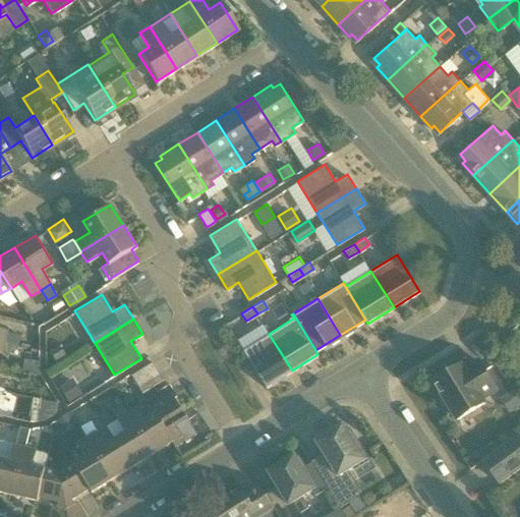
[(7,330),(4,340),(18,343),(20,333),(7,330)]
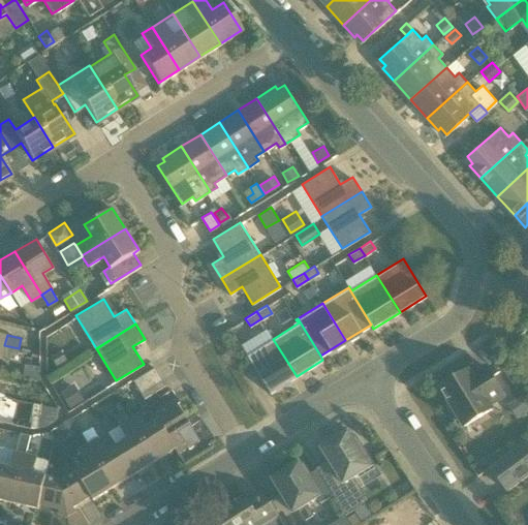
[(273,339),(247,354),(270,393),(297,376),(273,339)]
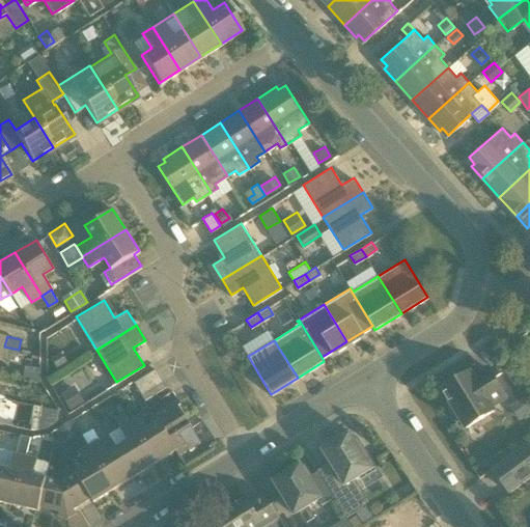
[(51,357),(57,367),(67,361),(60,350),(51,357)]
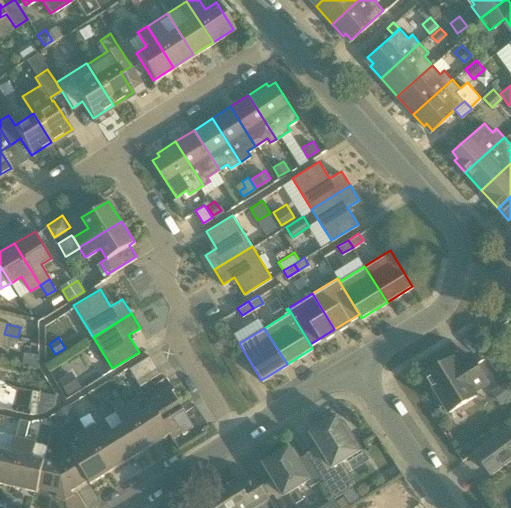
[(473,390),(486,382),(469,352),(455,361),(452,357),(425,373),(436,392),(433,394),(439,405),(443,403),(448,411),(475,394),(473,390)]
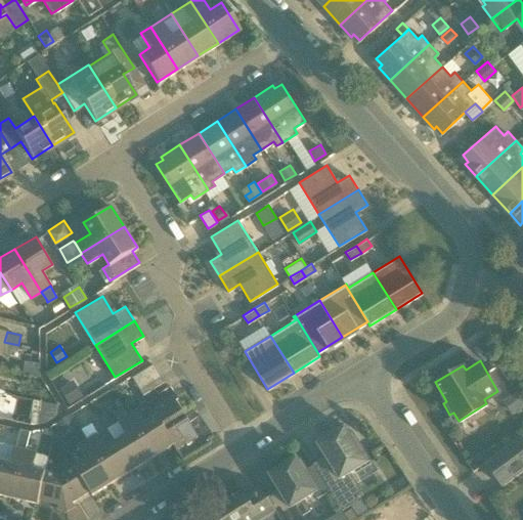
[(142,393),(164,380),(153,362),(132,375),(142,393)]
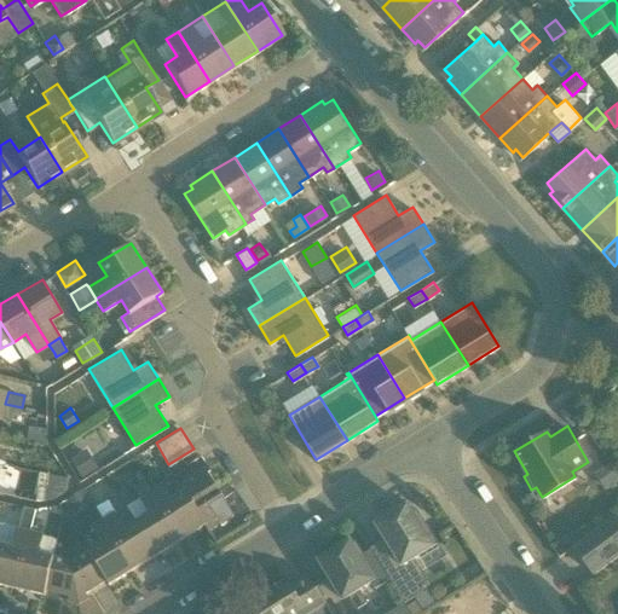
[(82,449),(69,456),(82,478),(96,469),(82,449)]
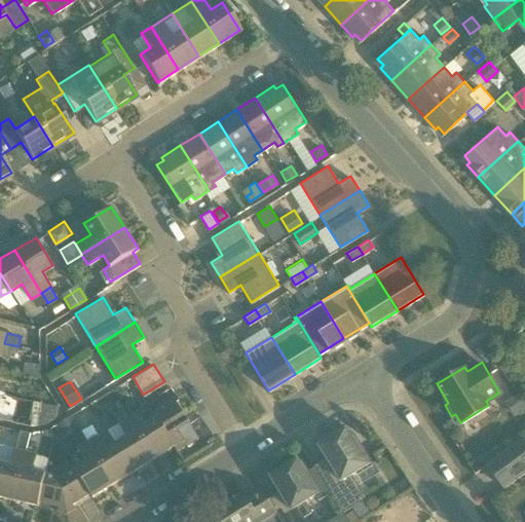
[(50,394),(51,390),(48,389),(36,387),(33,399),(49,402),(50,394)]
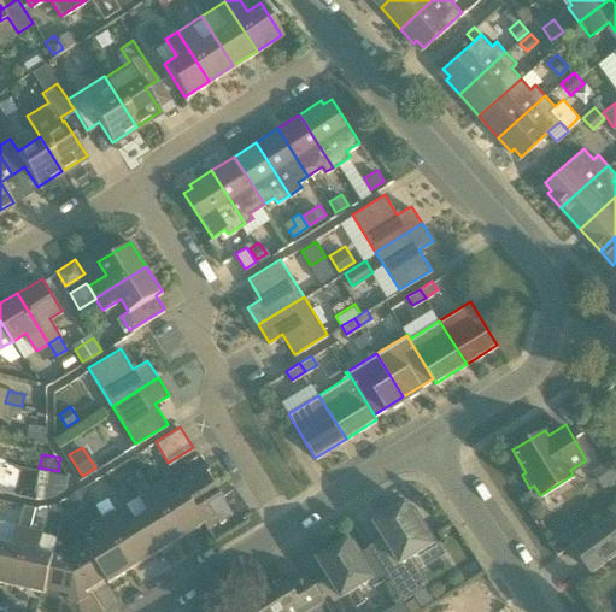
[(615,475),(605,459),(592,469),(603,486),(615,476),(615,475)]
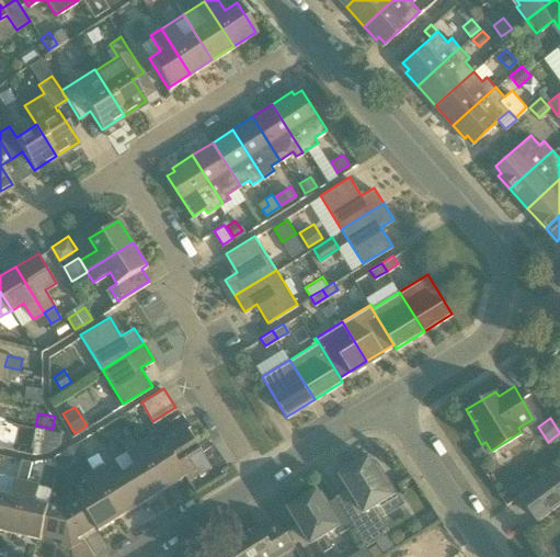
[(185,423),(162,438),(167,445),(174,458),(197,444),(185,423)]
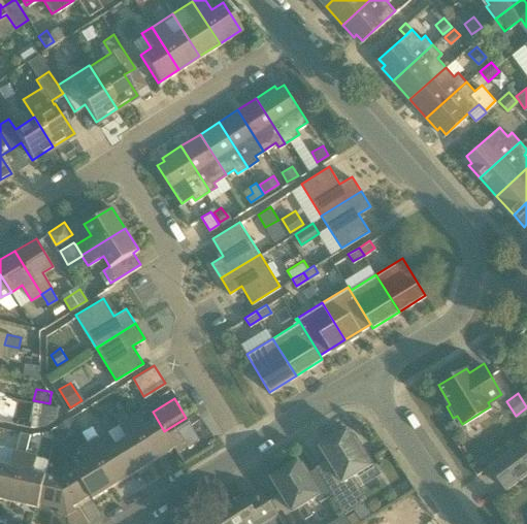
[(174,447),(164,431),(157,419),(146,425),(138,410),(127,417),(154,459),(174,447)]
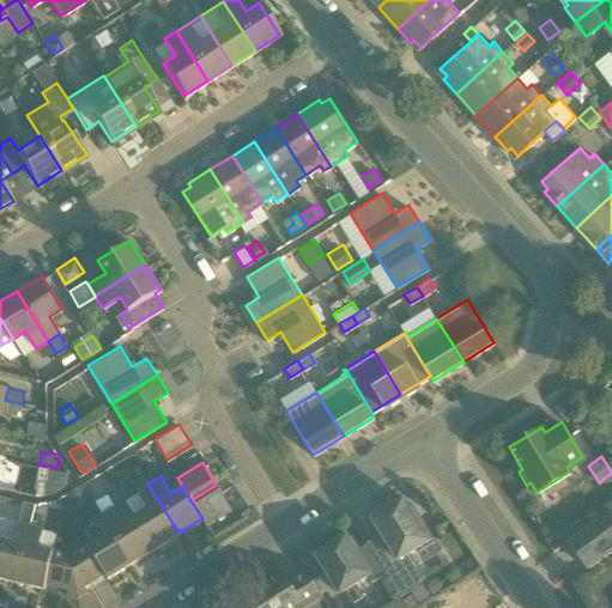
[(83,482),(66,492),(74,505),(90,494),(83,482)]
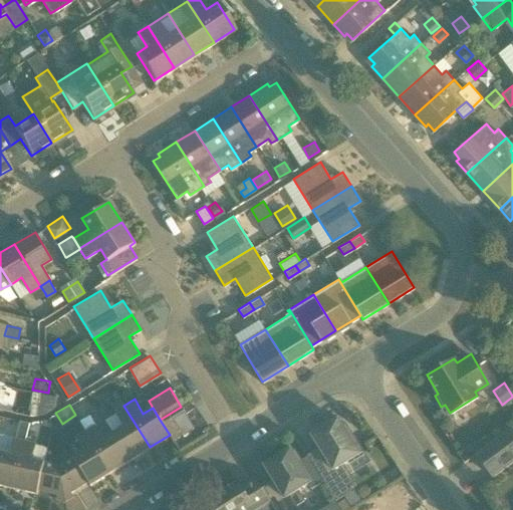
[(113,432),(112,432),(130,459),(150,447),(123,406),(114,411),(113,411),(114,413),(122,427),(113,432)]
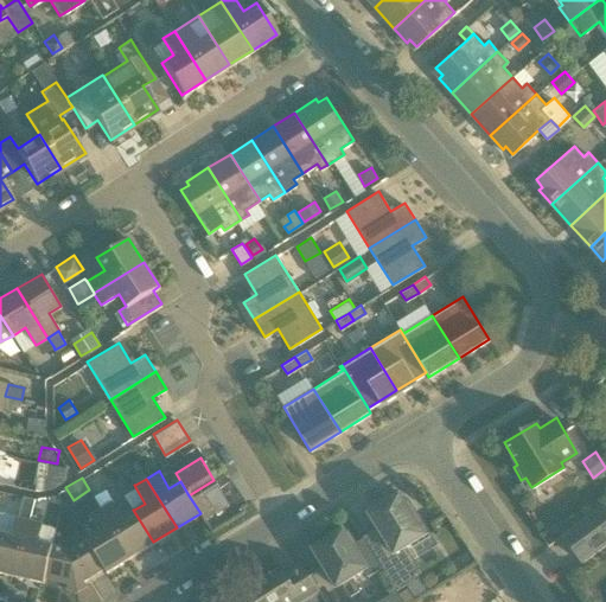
[(228,503),(214,480),(189,495),(201,513),(203,518),(228,503)]
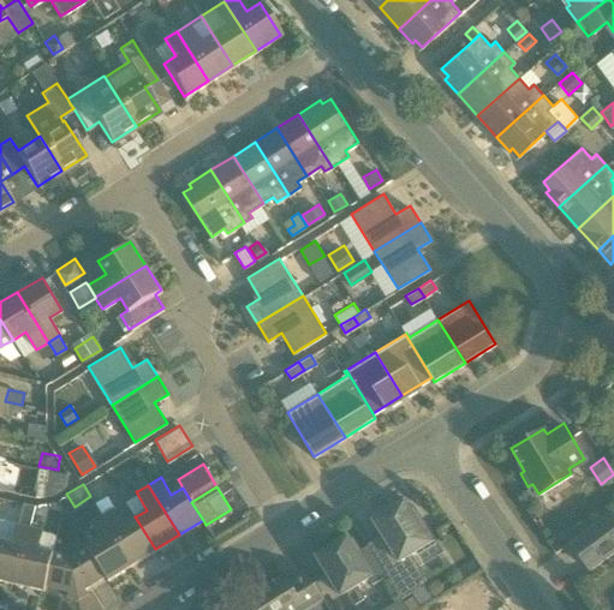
[(381,533),(367,543),(400,597),(418,586),(413,578),(423,572),(411,552),(433,538),(435,543),(437,542),(413,503),(411,503),(412,504),(407,507),(404,500),(386,512),(388,515),(375,524),(381,533)]
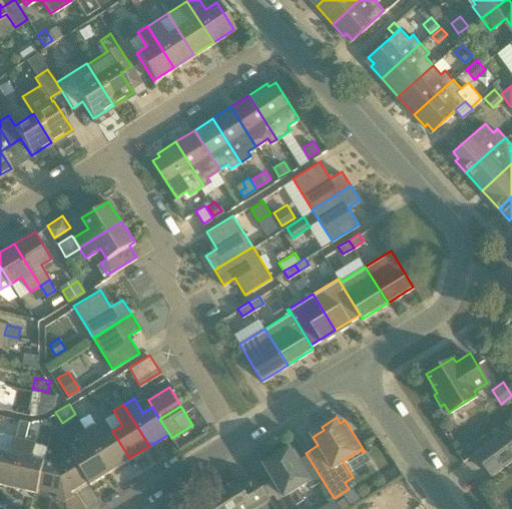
[(19,418),(15,437),(24,439),(26,428),(28,421),(19,418)]
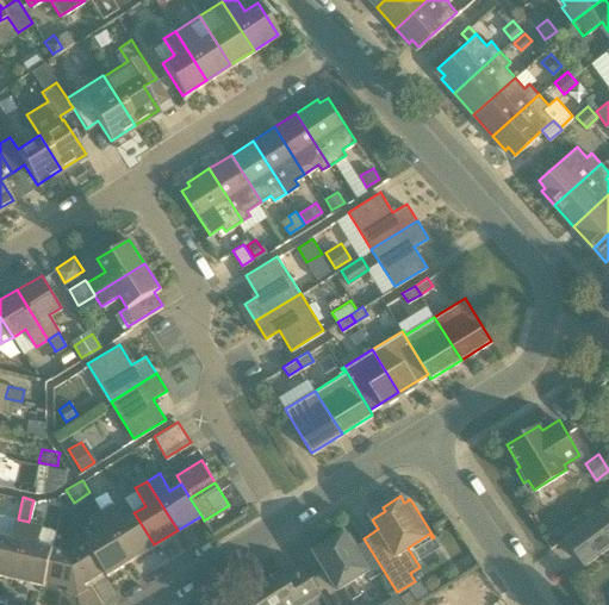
[(130,560),(154,544),(134,512),(123,519),(112,503),(100,510),(130,560)]
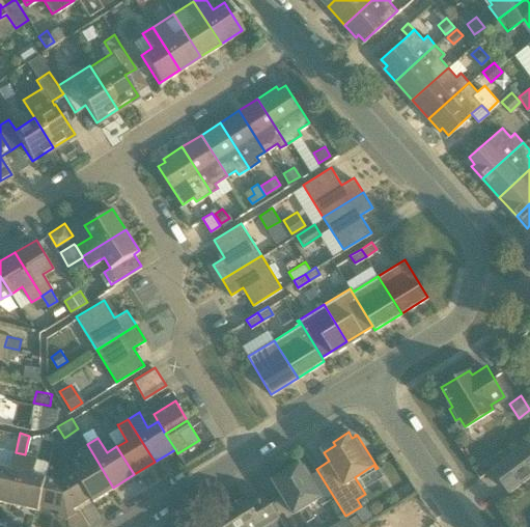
[(529,471),(529,448),(523,440),(489,468),(506,491),(529,471)]
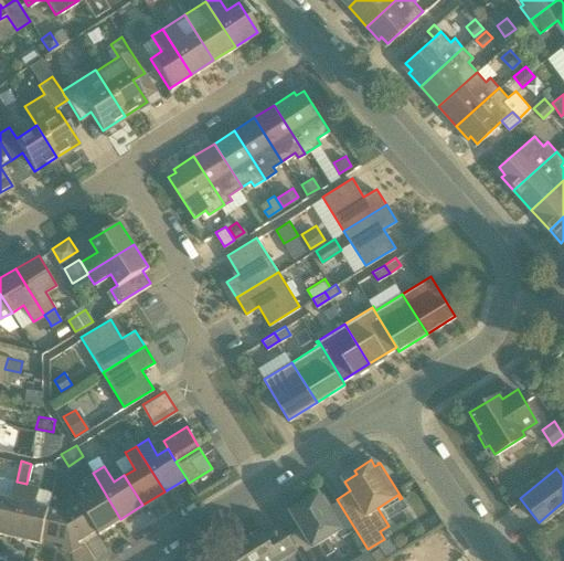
[(98,532),(120,519),(93,473),(82,479),(92,495),(81,503),(96,528),(98,532)]
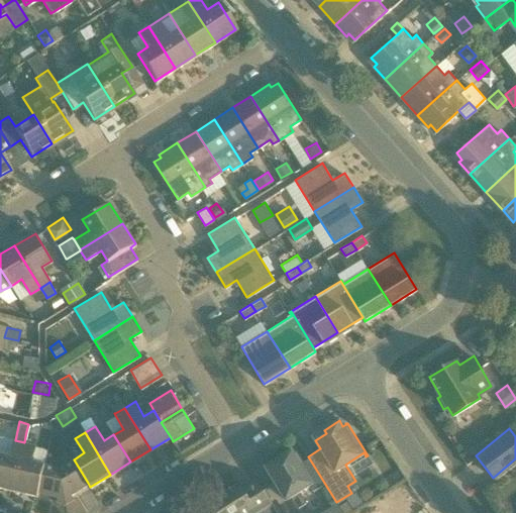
[(0,486),(13,490),(24,442),(15,440),(13,439),(9,456),(0,453),(0,486)]
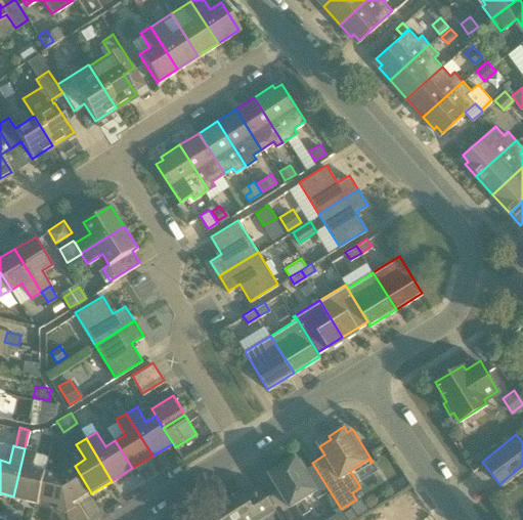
[(38,497),(44,471),(32,468),(35,457),(36,450),(25,448),(13,496),(37,502),(38,497)]
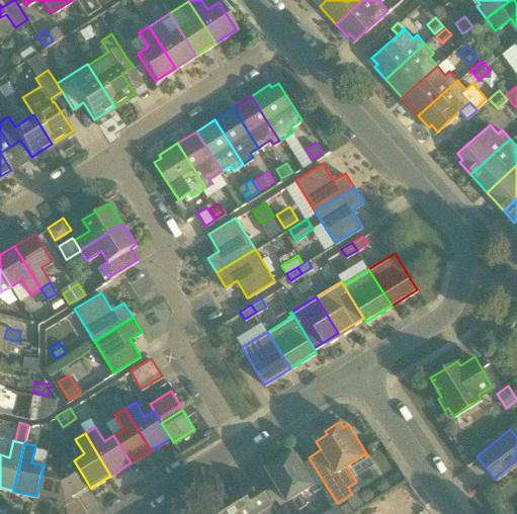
[(278,489),(266,496),(271,504),(277,513),(303,513),(299,509),(307,504),(298,492),(312,484),(299,464),(303,463),(296,452),(293,454),(291,451),(289,453),(287,450),(276,457),(278,459),(265,467),(278,489)]
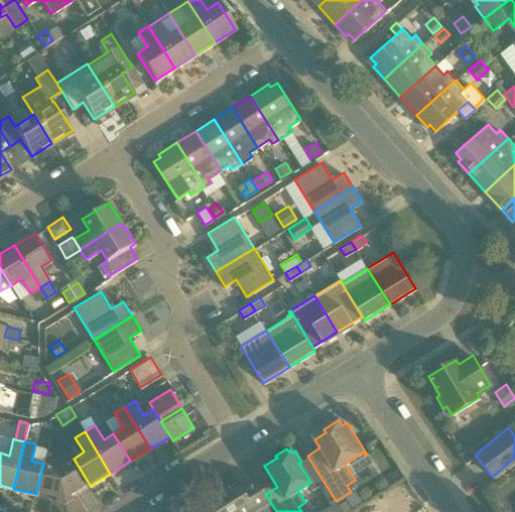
[(71,493),(88,482),(74,459),(59,468),(66,501),(73,496),(71,493)]
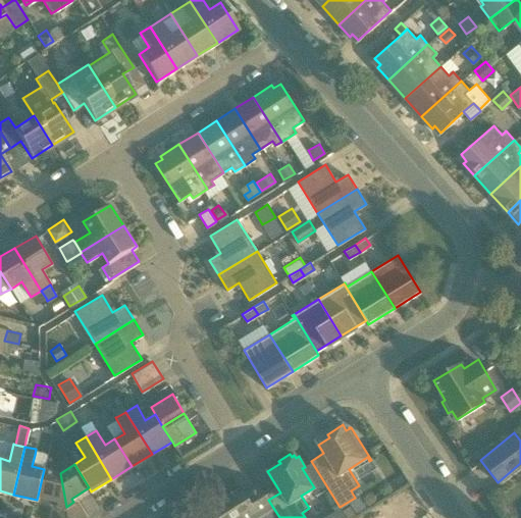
[(56,505),(66,507),(60,473),(44,469),(38,496),(57,501),(56,505)]
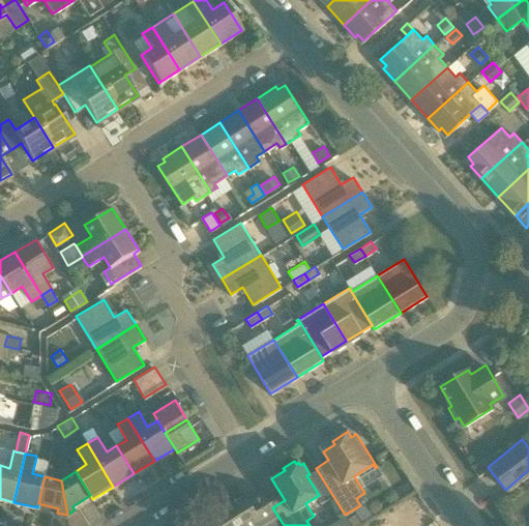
[(261,525),(266,523),(276,517),(277,516),(272,507),(263,491),(247,501),(243,496),(207,519),(210,525),(252,525),(259,522),(261,525)]
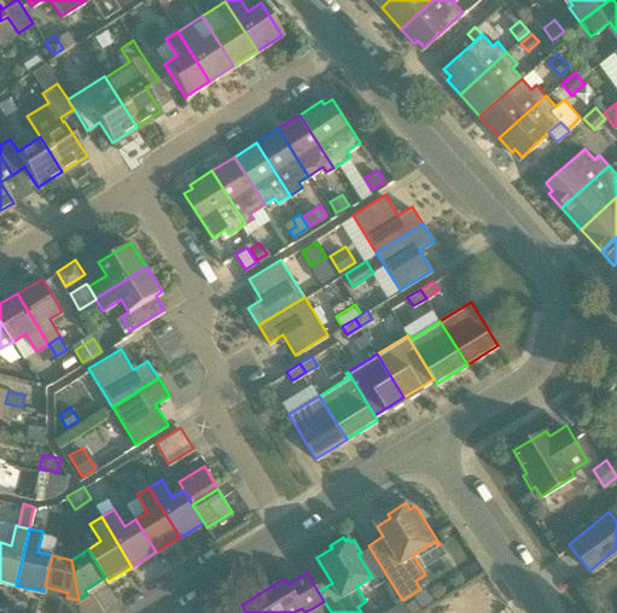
[(322,602),(310,609),(313,612),(327,612),(329,612),(322,602)]
